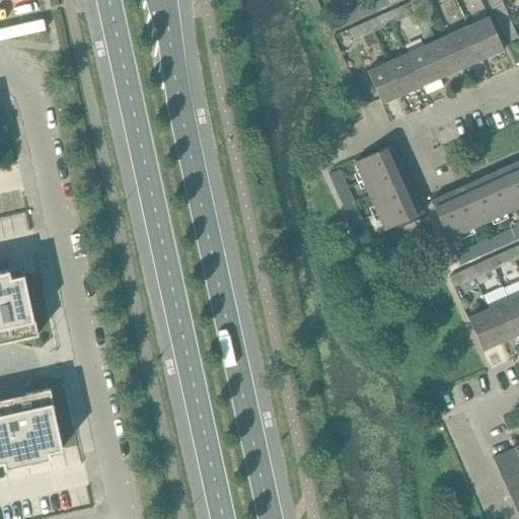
[(367,14),(380,8),(375,0),(369,0),(362,3),(367,14)]
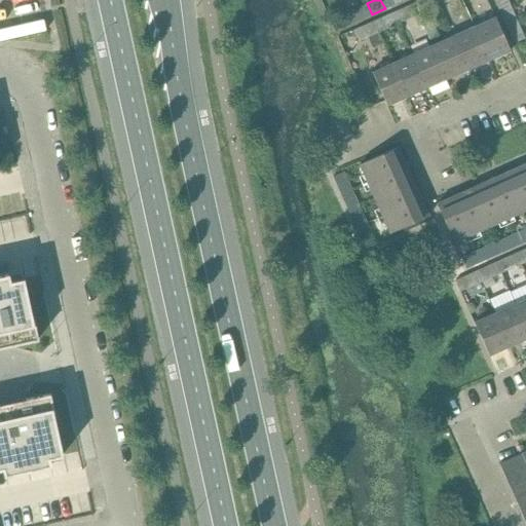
[(428,0),(419,0),(415,2),(419,13),(433,7),(428,0)]
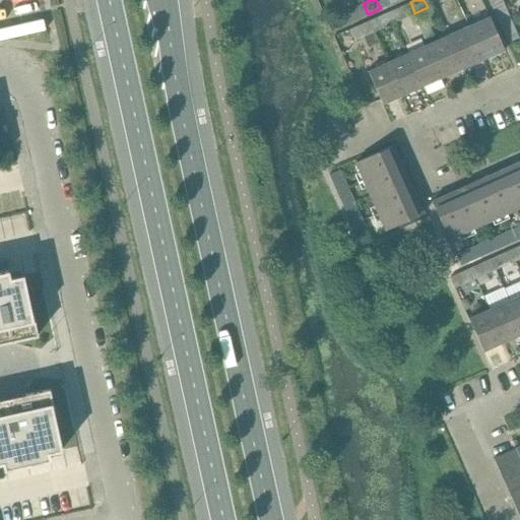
[(401,19),(414,13),(410,2),(396,8),(401,19)]
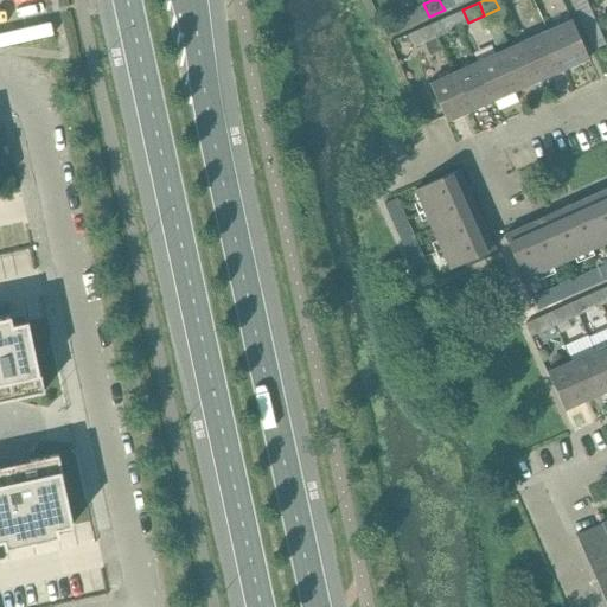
[(414,24),(429,17),(423,4),(408,11),(414,24)]
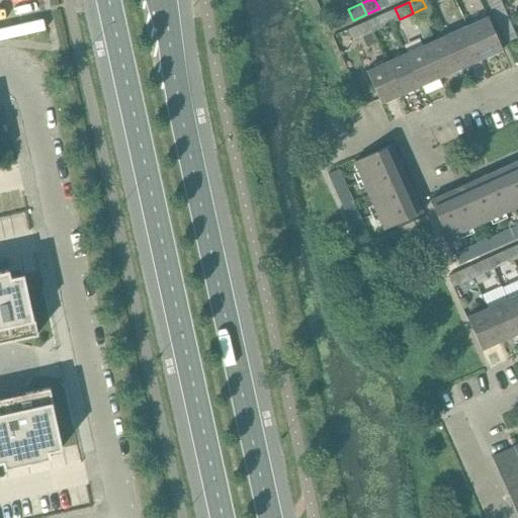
[(491,9),(497,22),(507,17),(501,4),(491,9)]
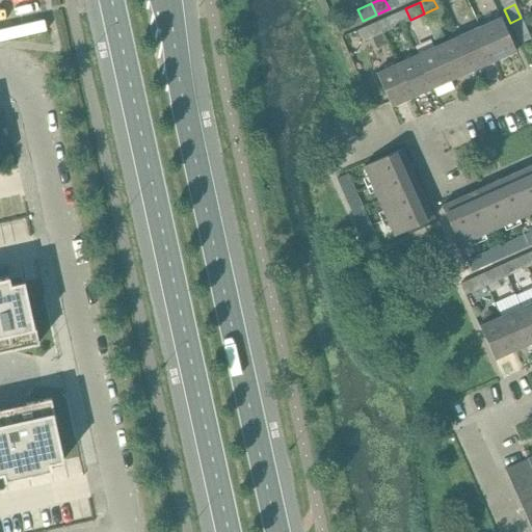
[(391,15),(378,21),(383,31),(396,26),(391,15)]
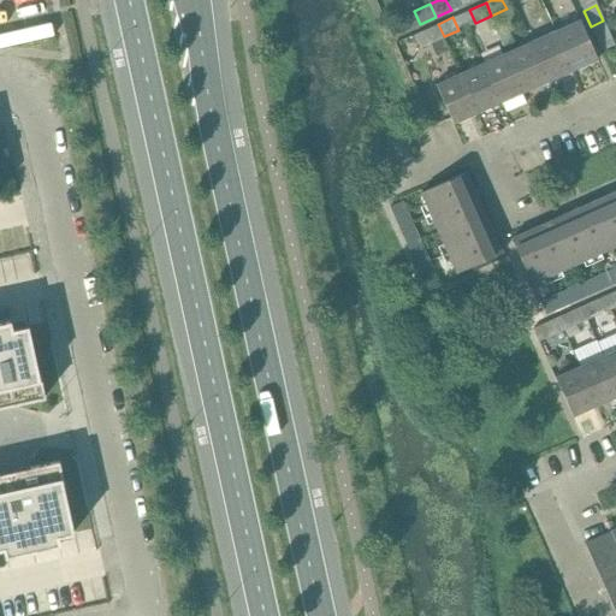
[(580,19),(556,31),(573,70),(597,59),(580,19)]
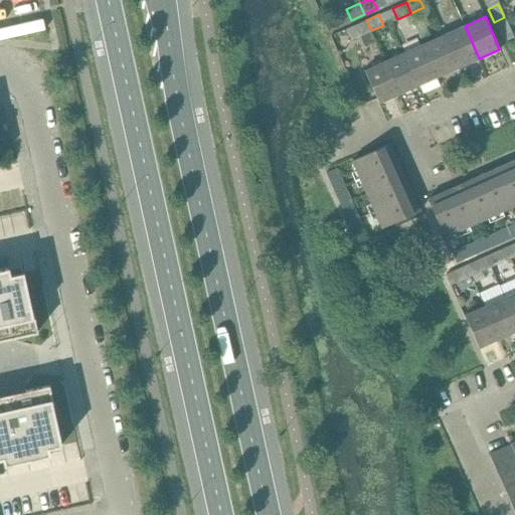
[(494,22),(499,35),(510,30),(504,17),(494,22)]
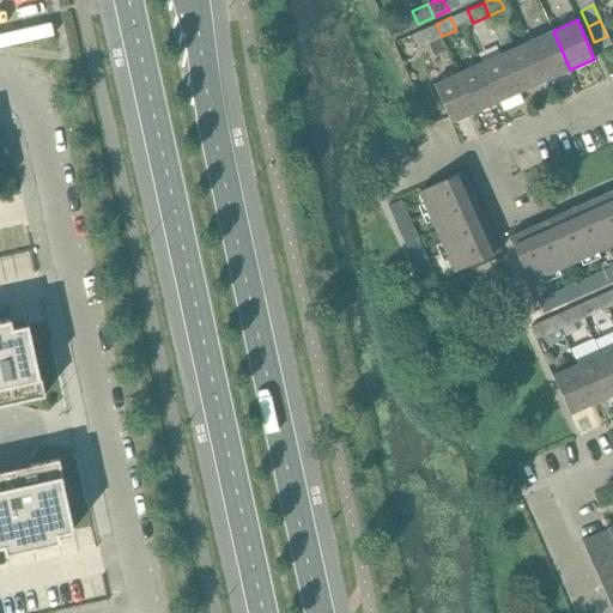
[(426,43),(442,36),(436,24),(420,31),(426,43)]
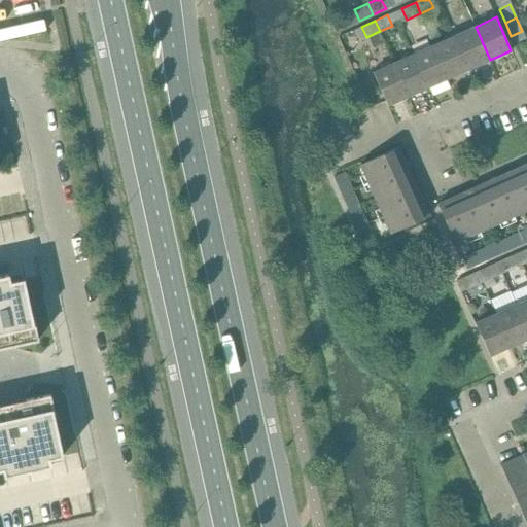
[(490,60),(476,27),(455,35),(469,69),(490,60)]
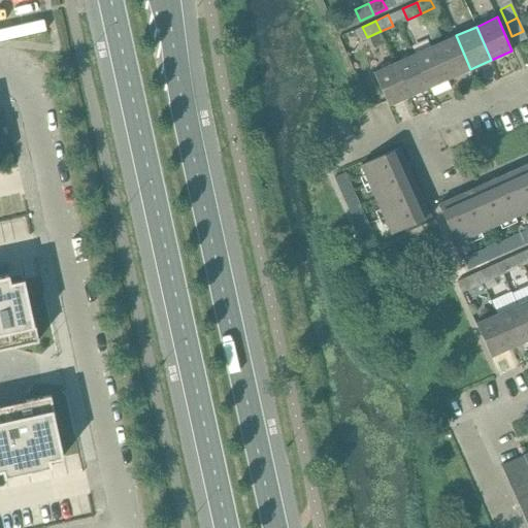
[(456,35),(435,44),(451,78),(470,69),(456,35)]
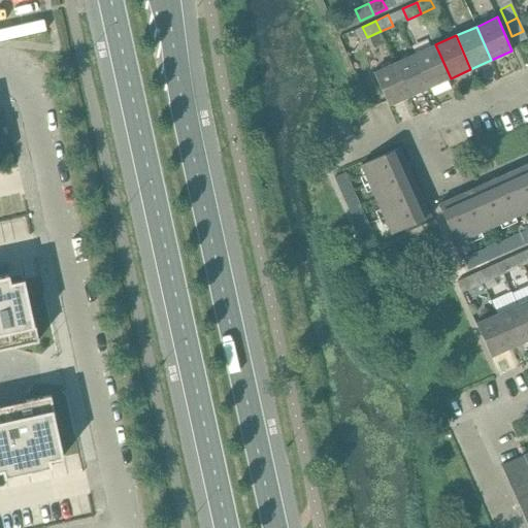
[(451,78),(435,44),(415,54),(430,87),(451,78)]
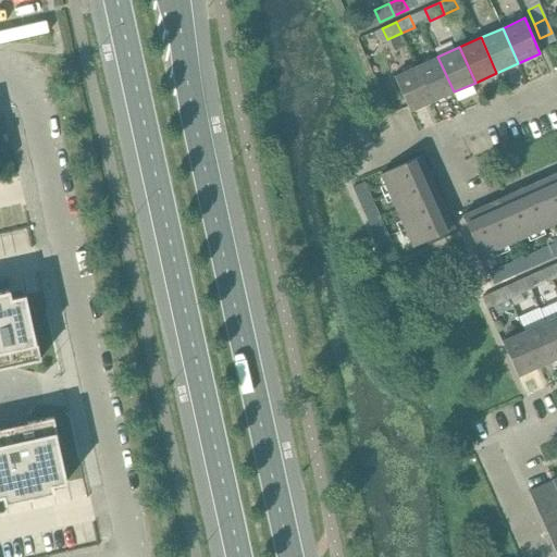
[(437,57),(417,66),(432,101),(454,91),(437,57)]
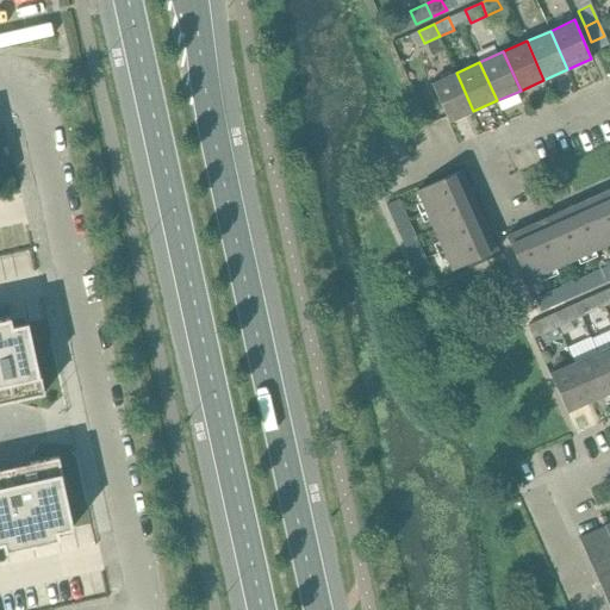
[(431,83),(447,117),(449,122),(473,111),(456,73),(431,83)]
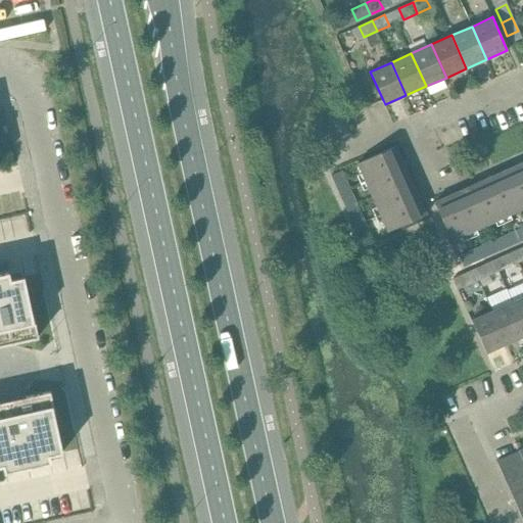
[(358,162),(365,180),(402,163),(394,146),(358,162)]
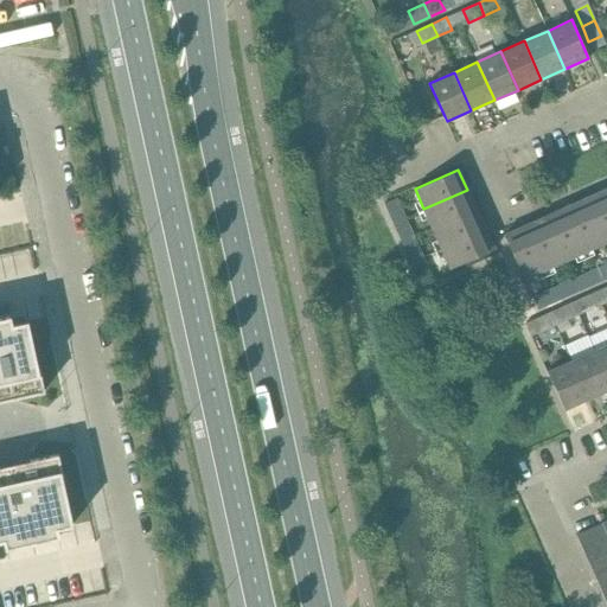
[(475,209),(467,190),(423,209),(433,229),(475,209)]
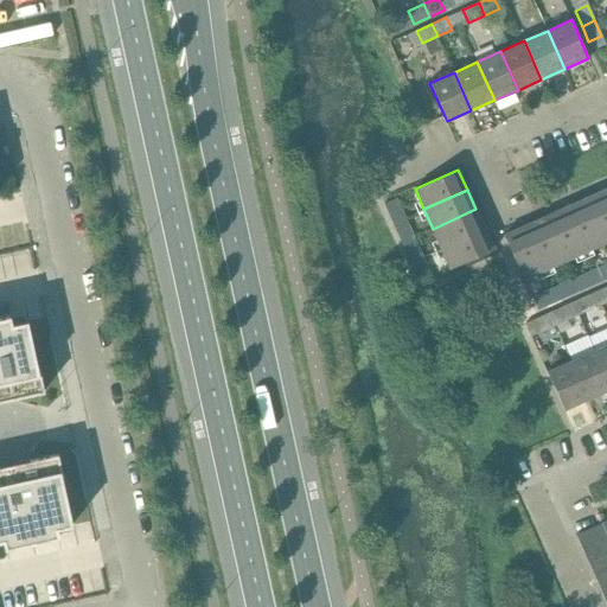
[(602,243),(606,241),(606,202),(602,191),(582,200),(602,243)]
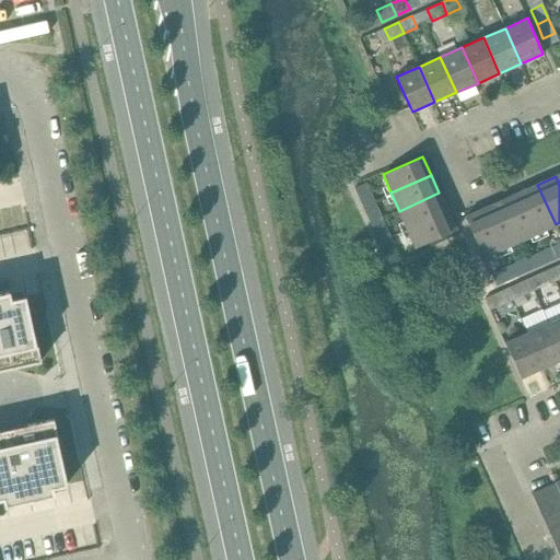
[(365,183),(364,183),(354,188),(359,197),(370,191),(365,183)]
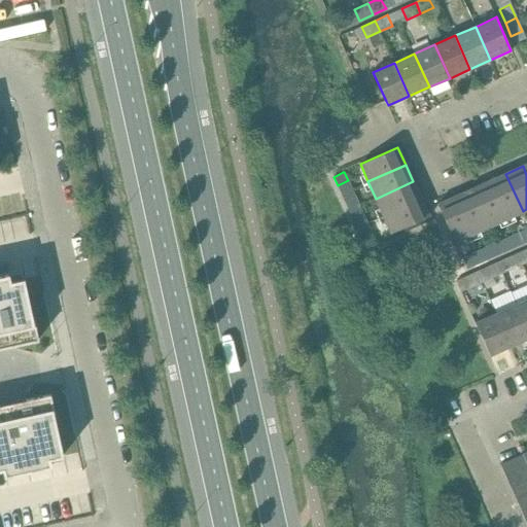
[(505,219),(523,211),(505,174),(489,181),(505,219)]
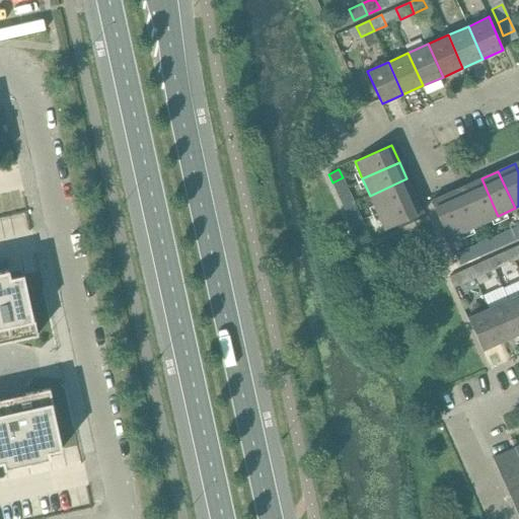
[(347,186),(343,177),(332,182),(337,191),(347,186)]
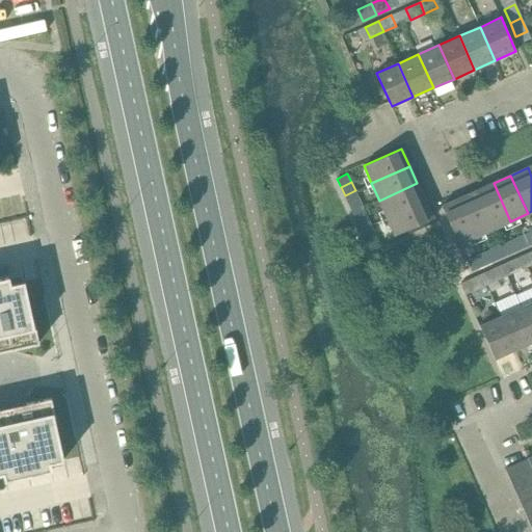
[(379,201),(387,218),(425,201),(417,183),(379,201)]
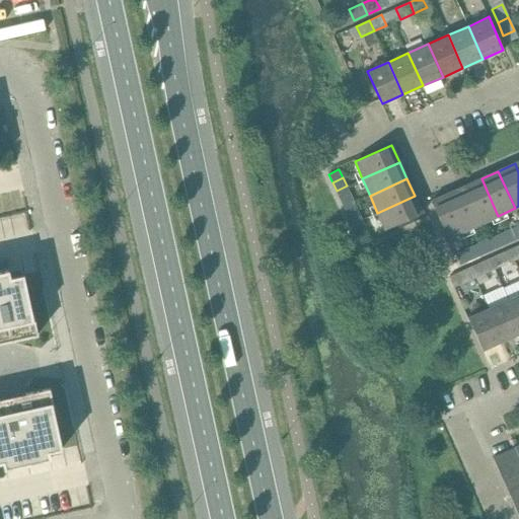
[(480,223),(498,216),(482,178),(464,187),(480,223)]
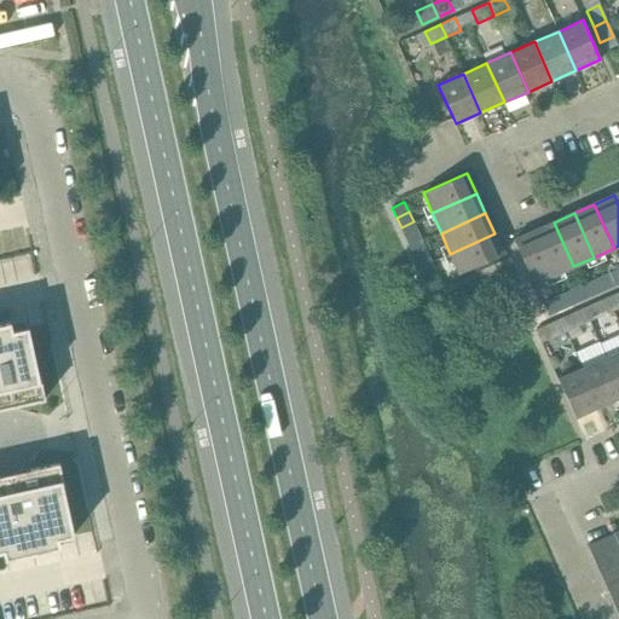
[(405,237),(417,232),(414,221),(401,227),(405,237)]
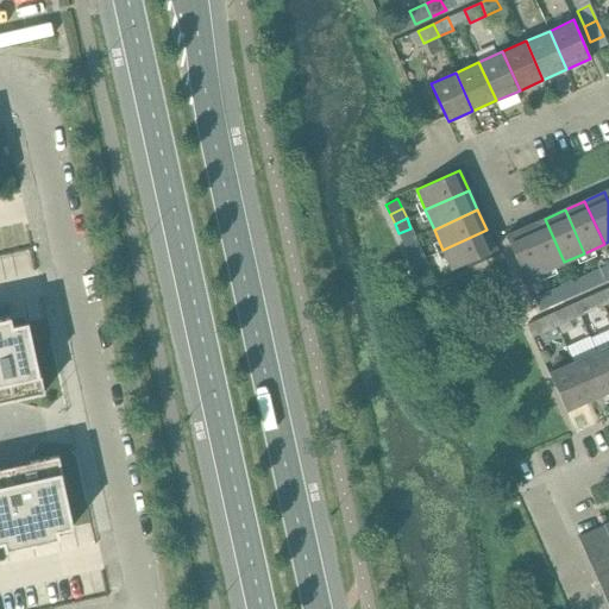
[(545,271),(564,262),(545,219),(525,227),(545,271)]
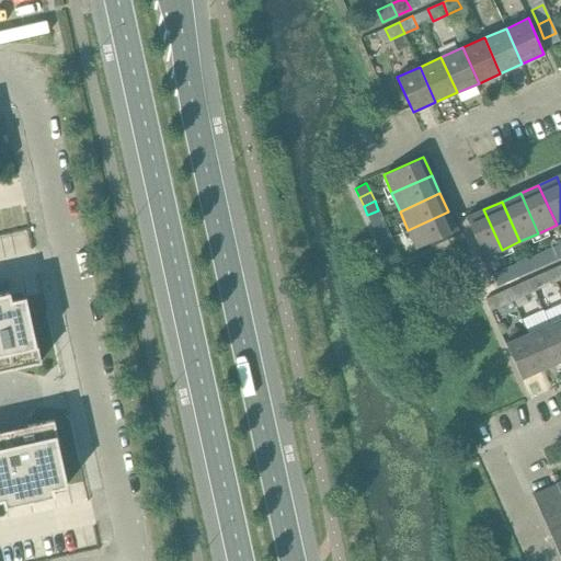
[(483,258),(502,250),(483,209),(466,218),(483,258)]
